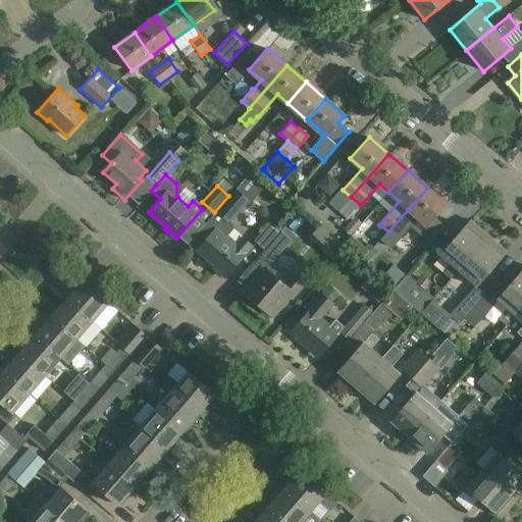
[(337,211),(351,197),(343,190),(342,188),(328,203),(337,211)]
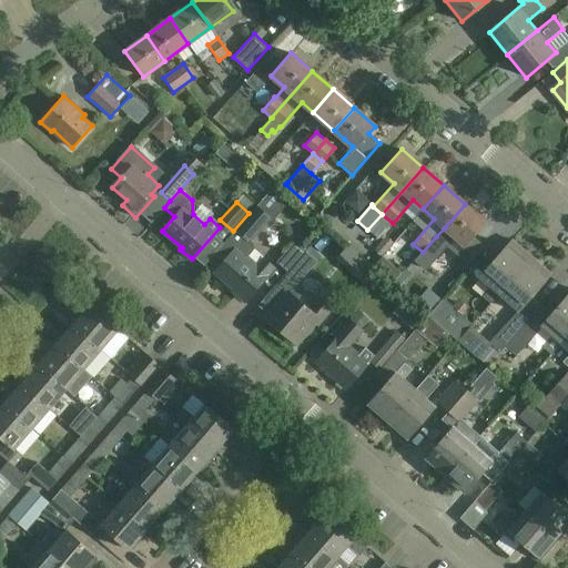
[(465,204),(445,227),(445,229),(466,245),(486,223),(465,204)]
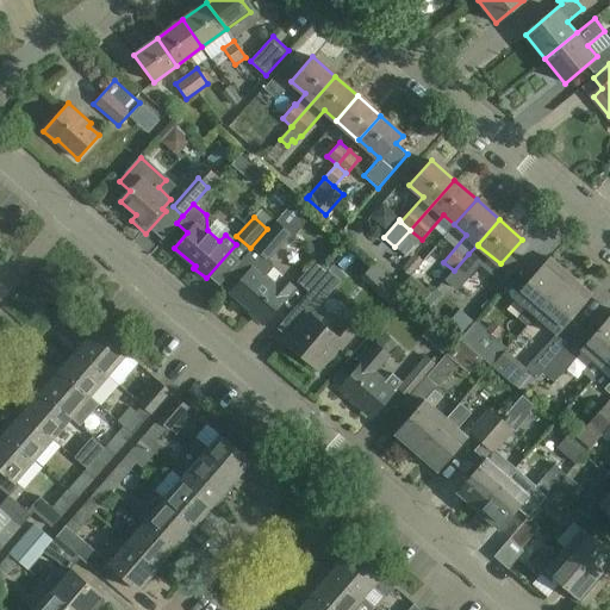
[(266,277),(272,268),(269,259),(291,235),(274,221),(267,229),(250,248),(230,273),(240,281),(230,292),(253,311),(250,313),(263,323),(294,286),(284,277),(277,285),(266,277)]
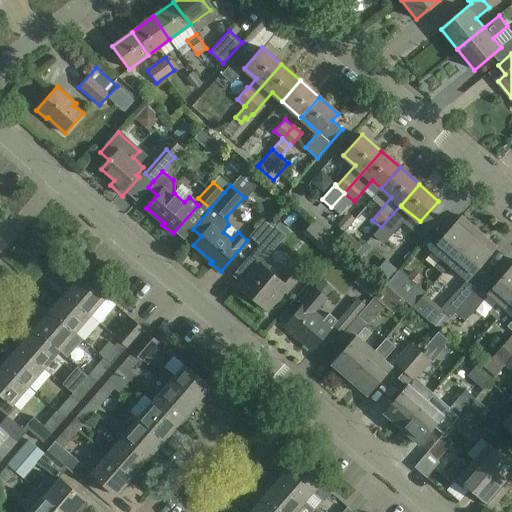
[(341,216),(354,201),(344,193),(331,207),(341,216)]
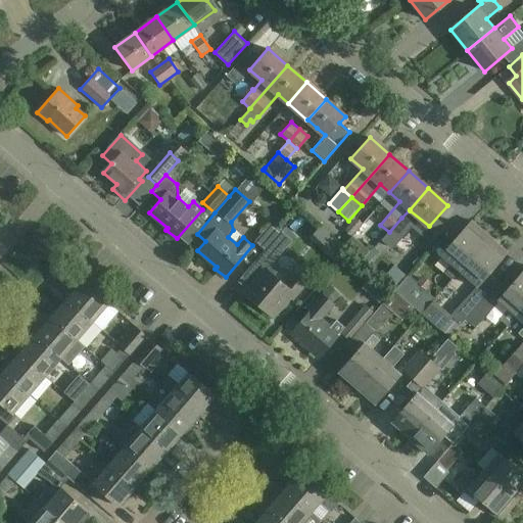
[(264,251),(281,231),(271,222),(253,242),(264,251)]
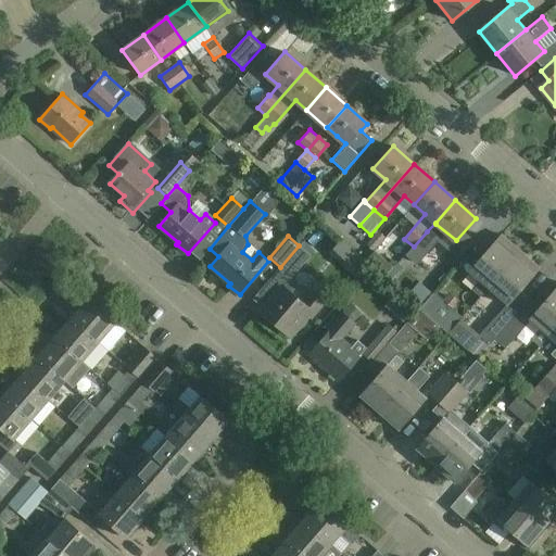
[(479,298),(488,288),(516,256),(496,239),(468,270),(480,281),(472,291),(479,298)]
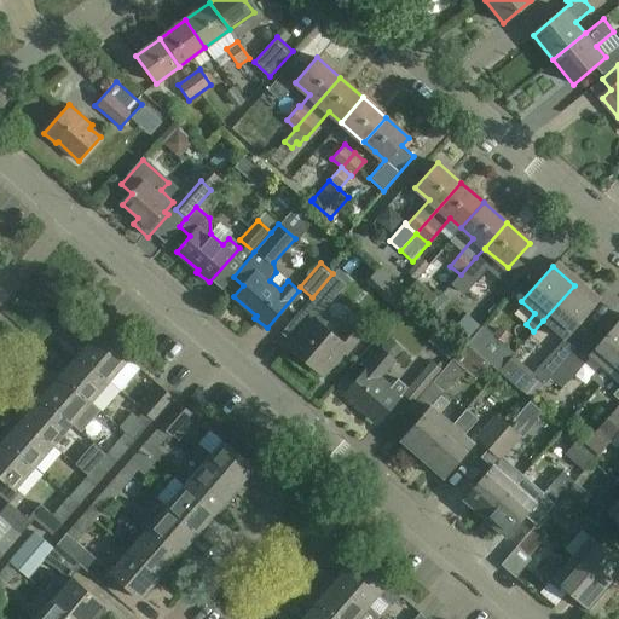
[(333,273),(312,298),(306,305),(317,314),(289,347),(300,357),(302,354),(324,374),(342,352),(347,356),(363,336),(347,323),(335,336),(324,327),(331,317),(323,310),(345,284),(333,273)]
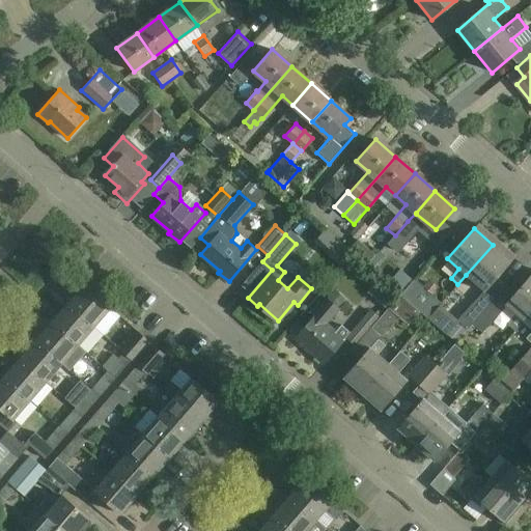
[(493,245),(466,275),(484,291),(511,261),(493,245)]
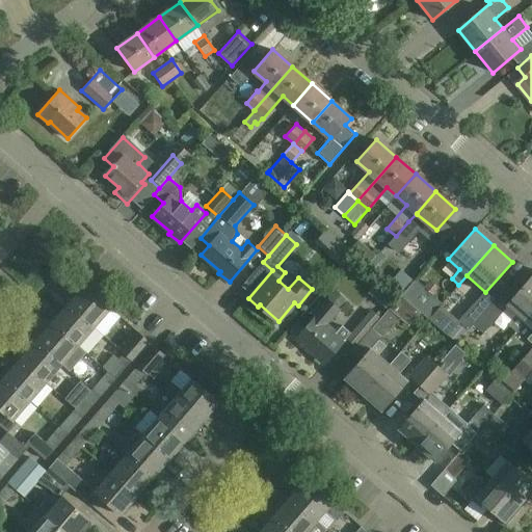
[(531,275),(506,306),(516,315),(507,324),(516,333),(525,322),(531,314),(531,275)]
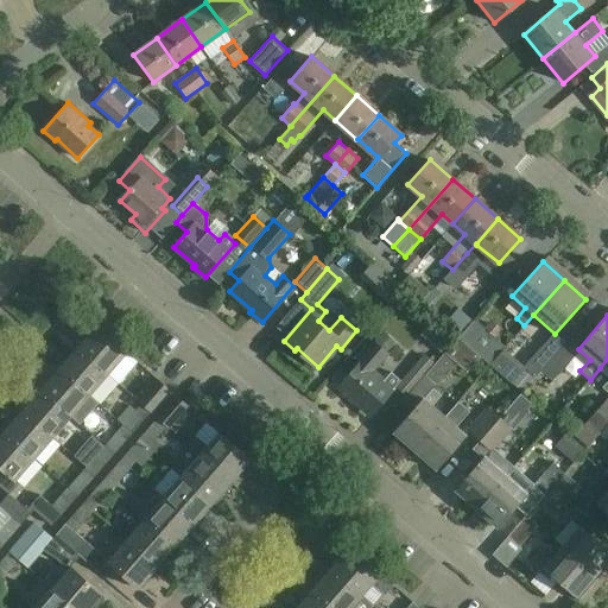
[(458,339),(480,358),(488,365),(504,347),(475,320),(458,339)]
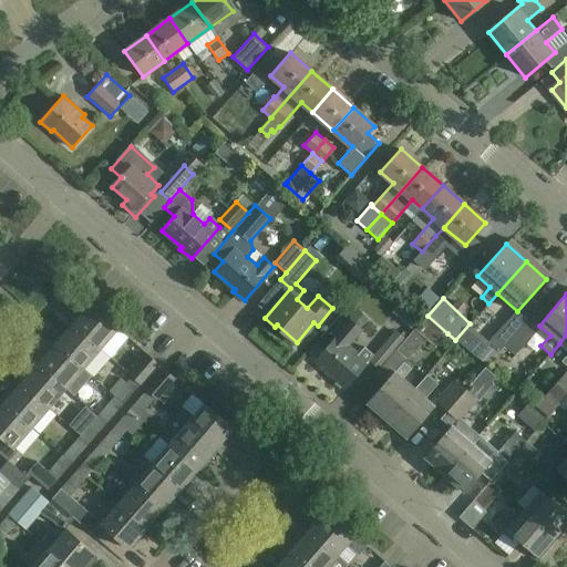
[(84,312),(79,308),(68,320),(73,325),(102,350),(120,330),(91,305),(84,312)]
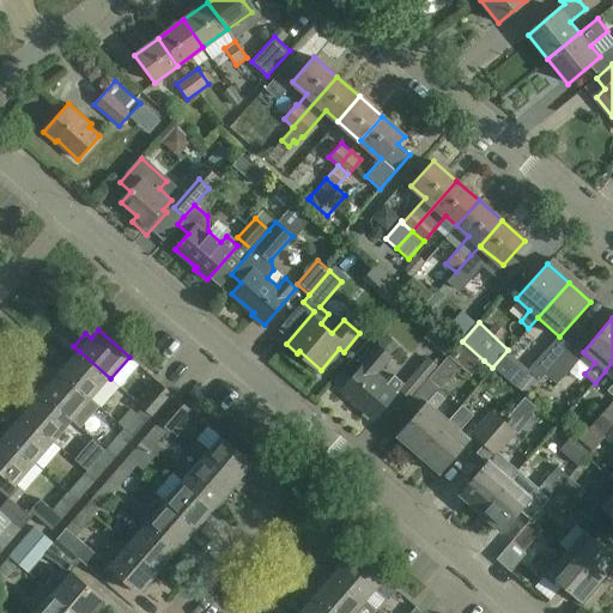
[(471,375),(484,360),(462,341),(449,356),(459,365),(471,375)]
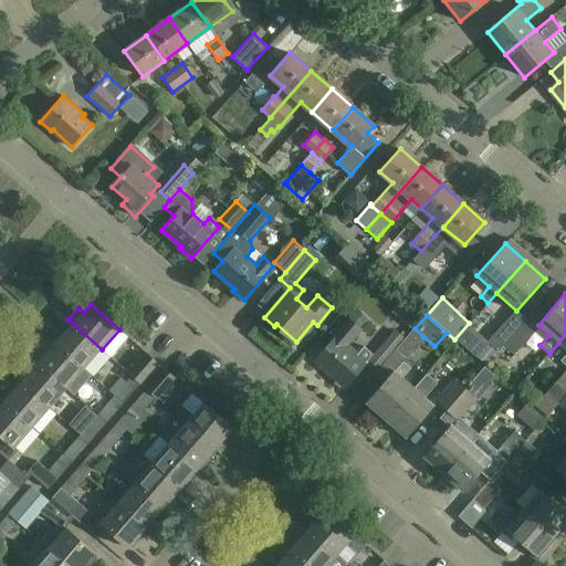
[(502,345),(503,345),(521,325),(510,315),(486,342),(489,344),(480,354),(489,362),(502,345)]
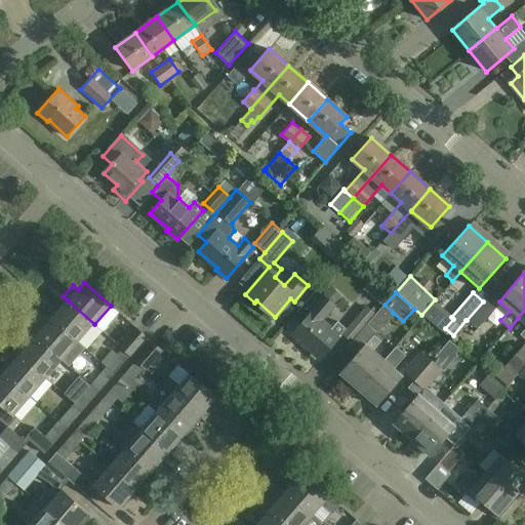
[(335,306),(324,296),(293,332),(311,348),(310,350),(320,359),(341,335),(340,334),(346,328),(337,321),(332,327),(323,319),(335,306)]
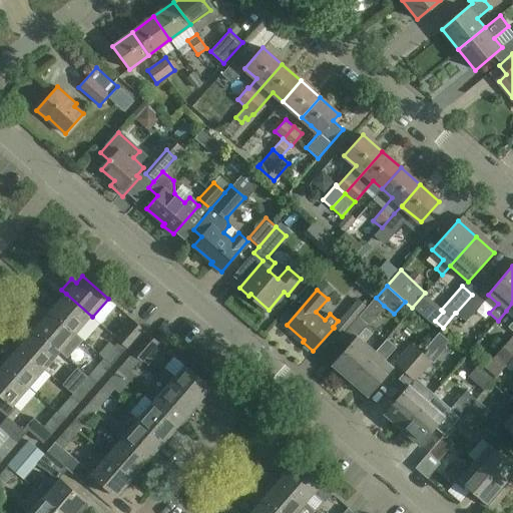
[(66,294),(50,312),(76,335),(92,317),(66,294)]
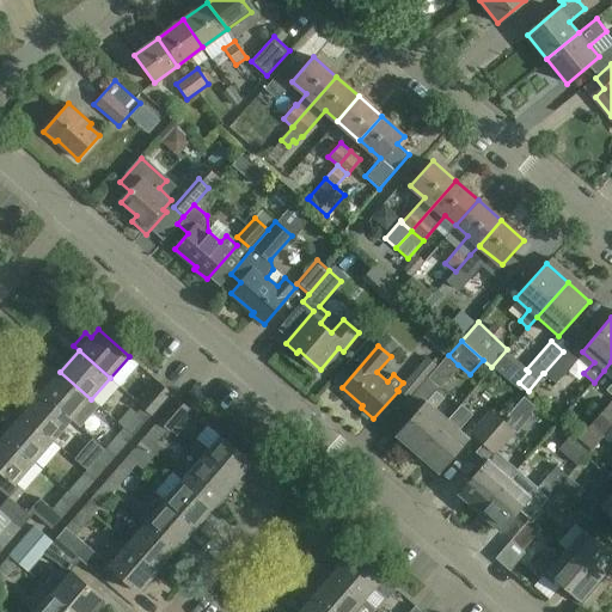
[(563,352),(544,373),(555,383),(574,361),(563,352)]
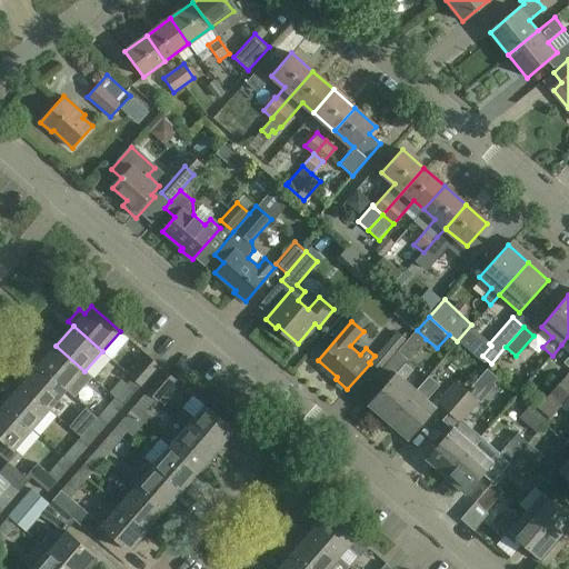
[(398,330),(383,347),(393,356),(398,351),(408,339),(398,330)]
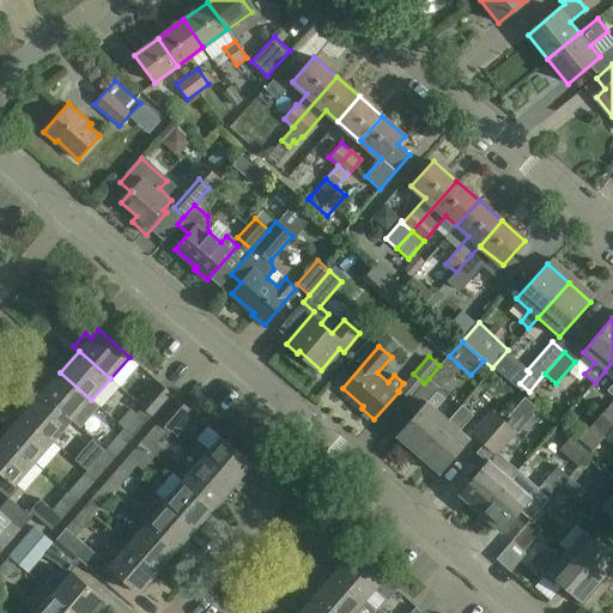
[(439,388),(459,365),(449,356),(439,365),(429,378),(439,388)]
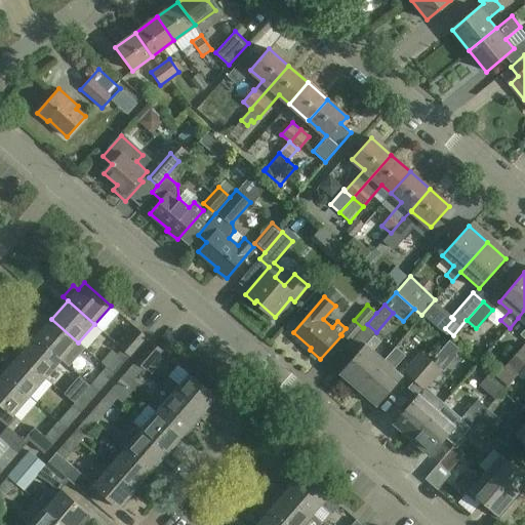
[(35,337),(63,361),(72,351),(78,357),(85,349),(78,342),(51,319),(45,326),(41,322),(31,333),(35,337)]
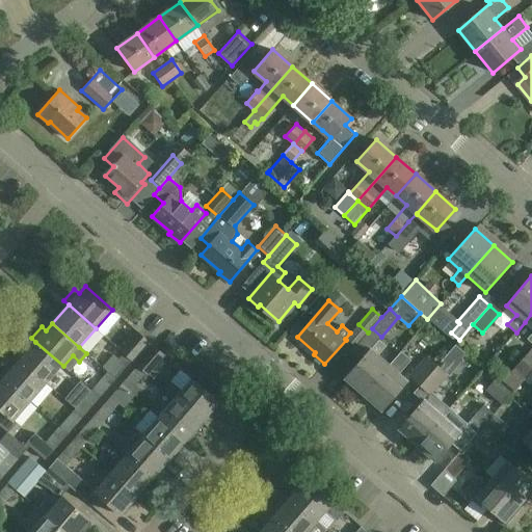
[(122,351),(132,361),(149,341),(138,331),(122,351)]
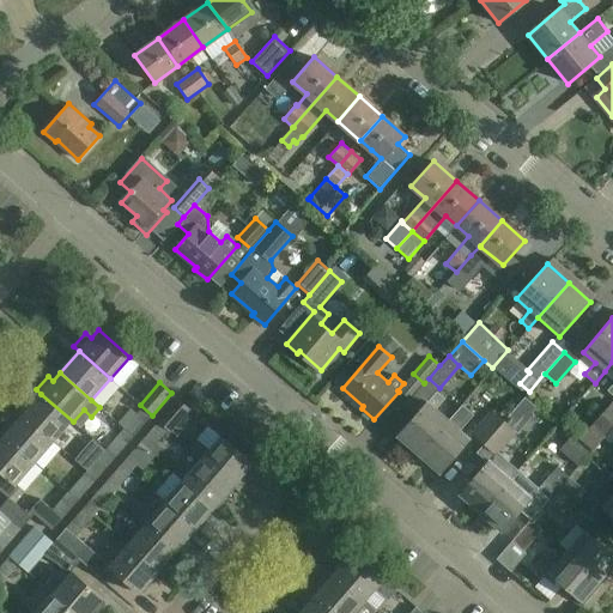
[(418,456),(449,420),(436,410),(445,399),(437,392),(396,437),(418,456)]
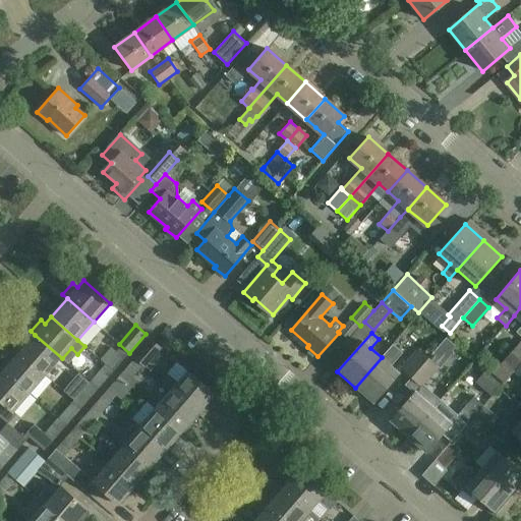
[(14,349),(19,353),(46,377),(62,358),(35,335),(29,342),(24,338),(14,349)]
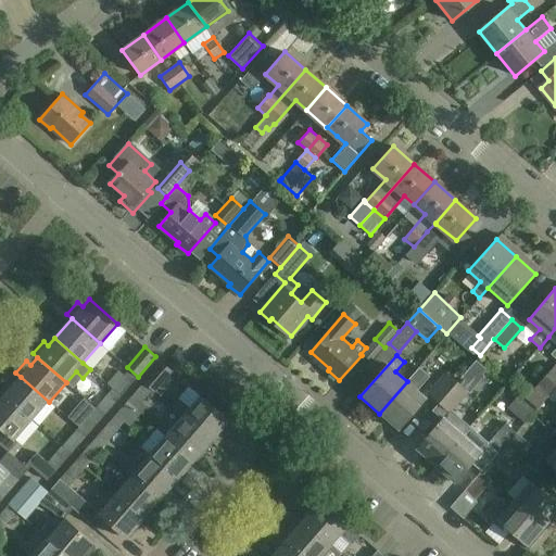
[(173,371),(171,369),(162,362),(144,381),(152,389),(155,391),(173,371)]
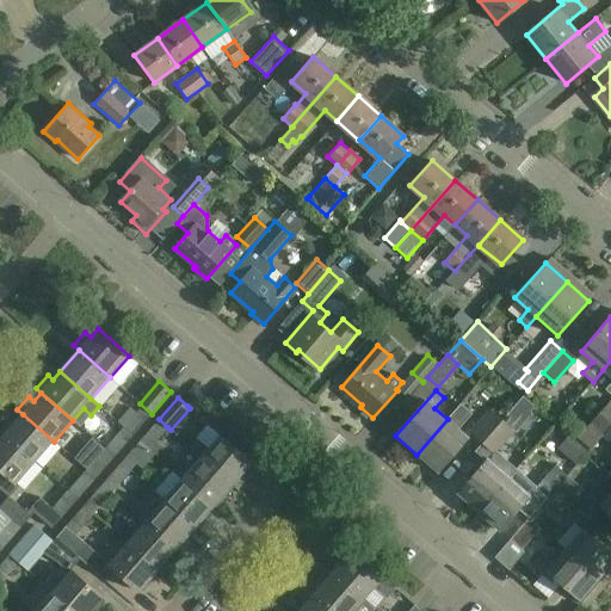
[(600,437),(610,424),(610,401),(578,438),(590,449),(600,437)]
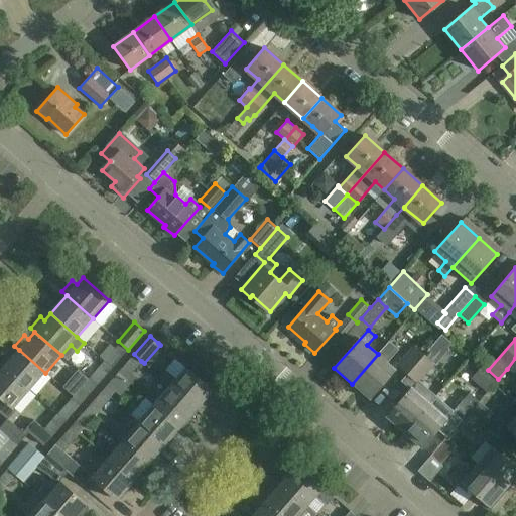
[(396,370),(388,363),(400,350),(389,340),(378,354),(352,384),(370,399),(396,370)]
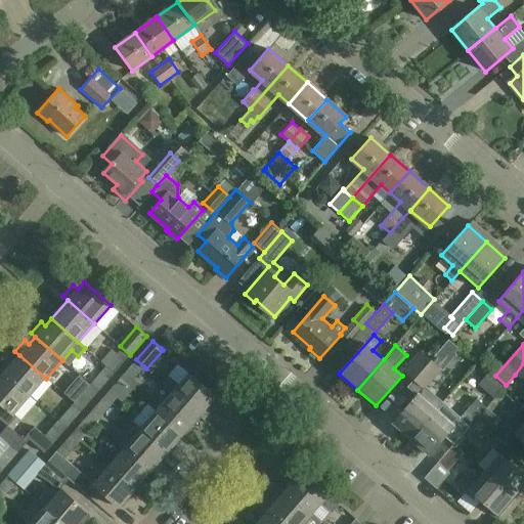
[(130,355),(120,346),(119,346),(121,348),(116,353),(112,349),(100,362),(105,366),(114,374),(130,355)]
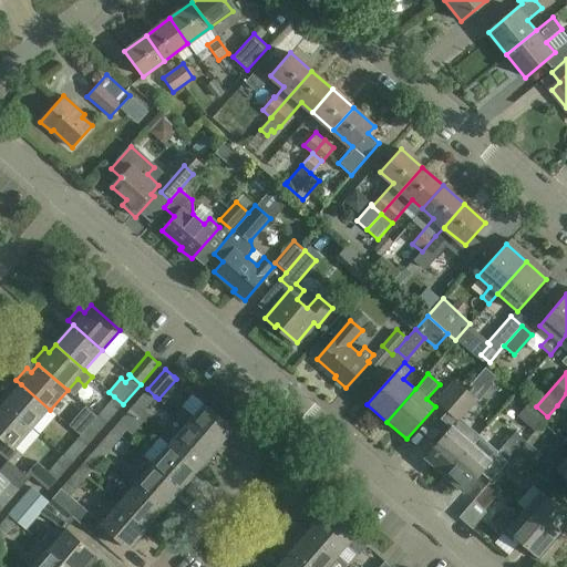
[(446,411),(466,389),(454,379),(434,401),(446,411)]
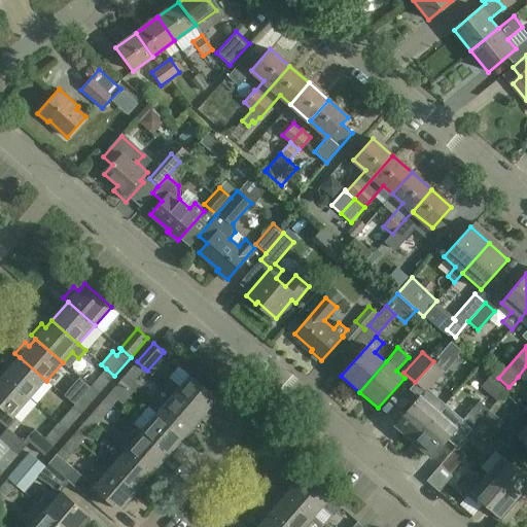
[(470,355),(457,376),(467,383),(481,362),(470,355)]
